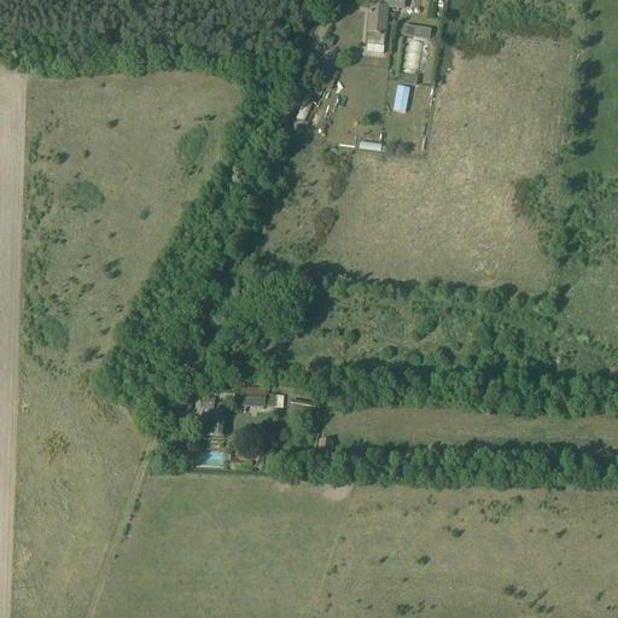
[(371,6),(368,34),(367,46),(384,47),(385,35),(386,35),(389,7),(388,7),(388,0),(400,0),(404,0),(403,0),(374,0),(374,6),(371,6)]
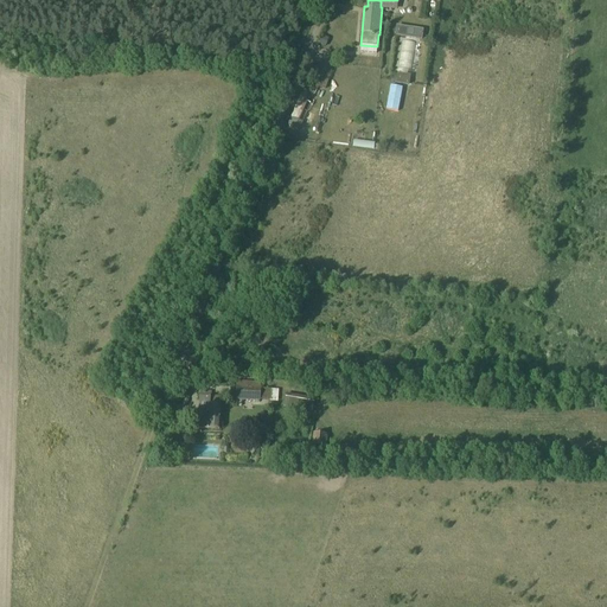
[(423,30),(396,26),(395,36),(422,40),(423,30)]
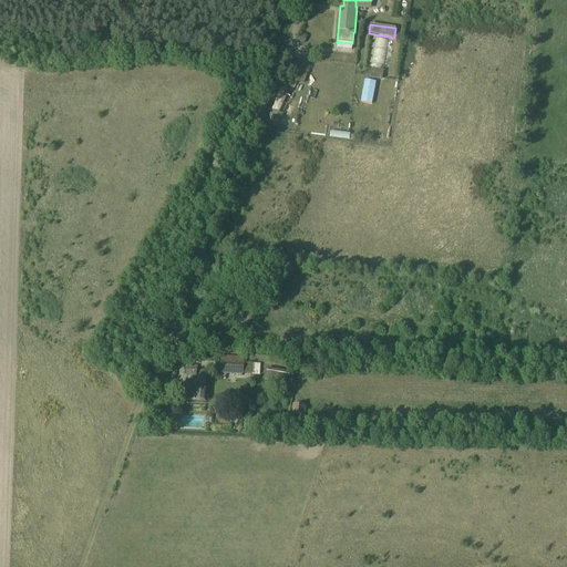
[(284,83),(295,88),(292,94),(302,98),(307,86),(303,85),(310,68),(292,61),(284,83)]
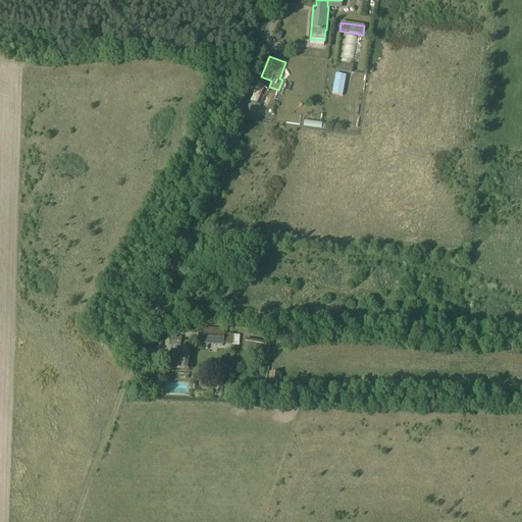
[(354,65),(343,63),(341,71),(352,73),(354,65)]
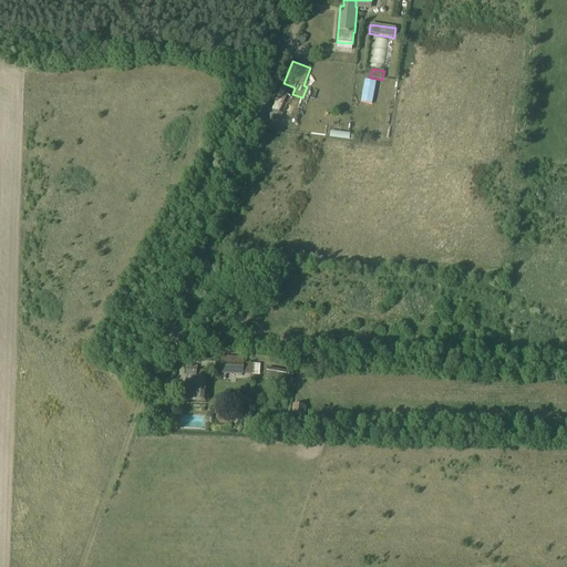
[(350,98),(352,82),(346,81),(343,96),(350,98)]
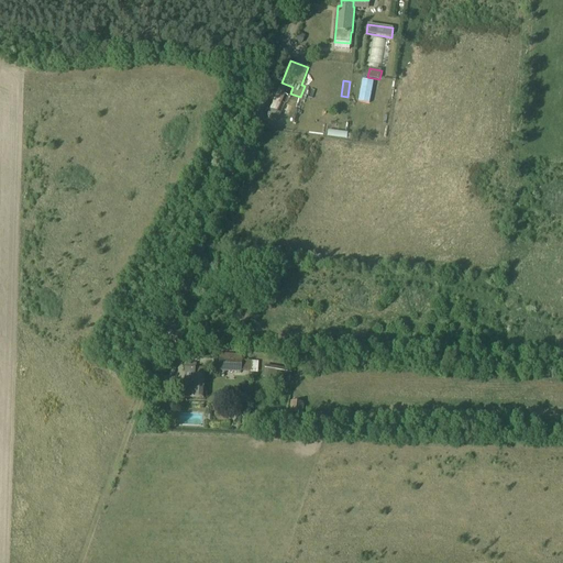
[(241,373),(241,372),(252,373),(253,362),(242,361),(242,354),(220,352),(219,371),(241,373)]
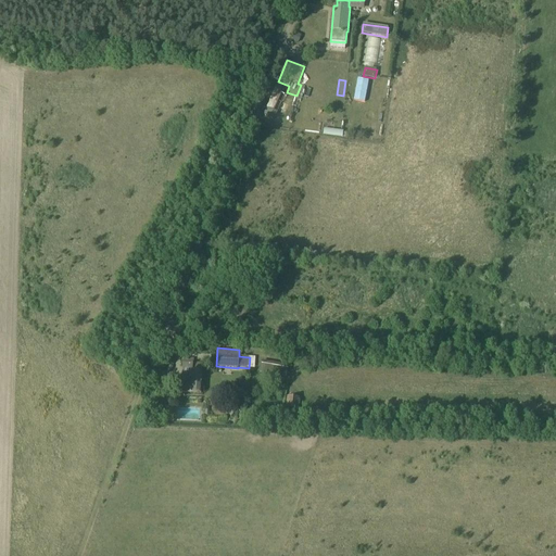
[(182,393),(201,394),(202,363),(194,363),(194,359),(184,358),(182,393)]
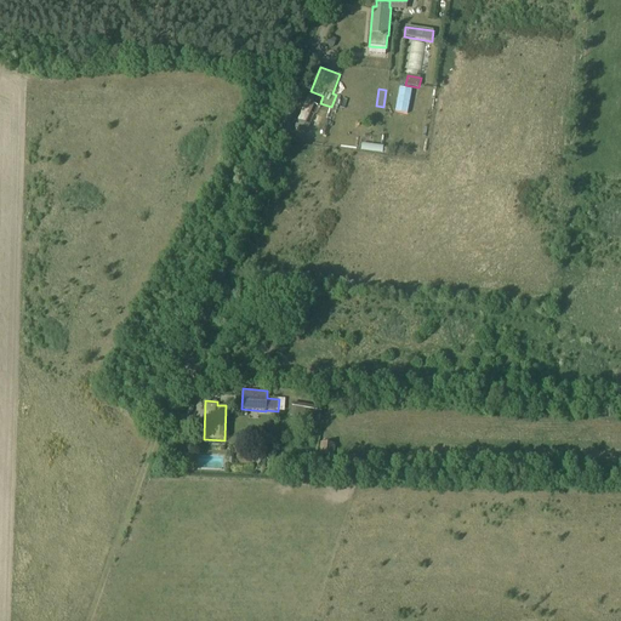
[(294,403),(292,406),(291,416),(319,422),(323,409),(294,403)]
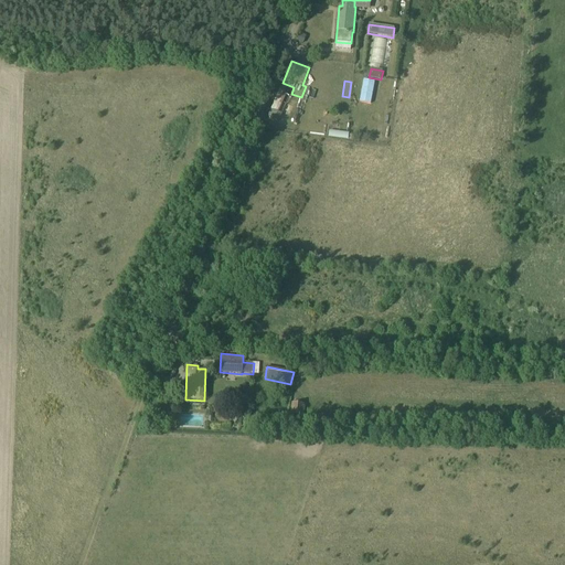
[(164,384),(160,396),(167,398),(170,386),(164,384)]
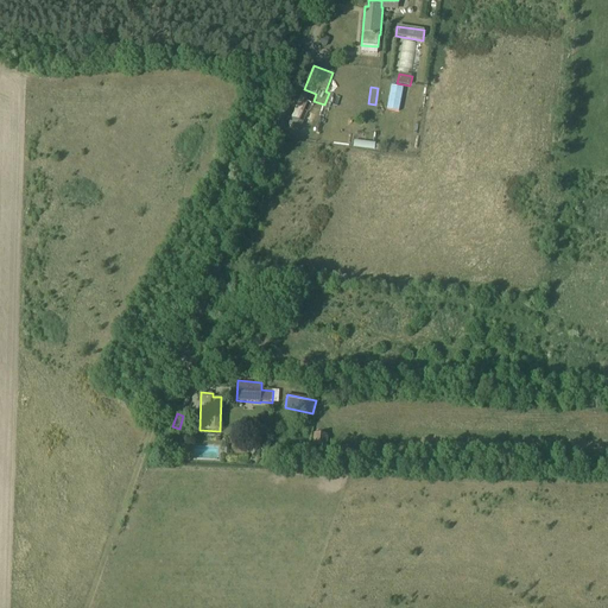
[(328,435),(314,434),(312,445),(327,448),(328,435)]
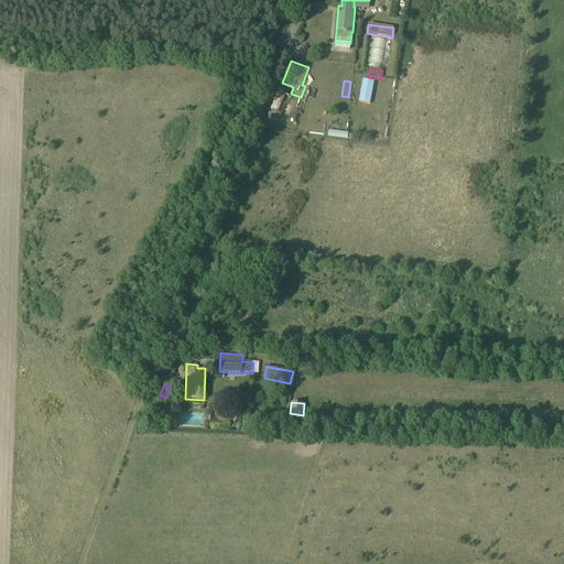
All buildings are outlined.
